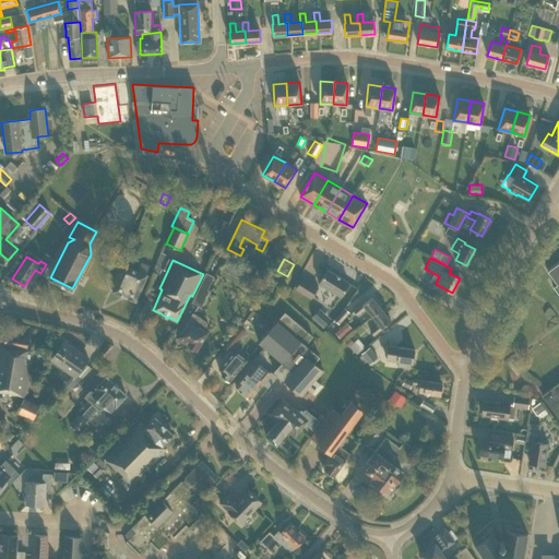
[(558,382),(552,388),(542,395),(558,418),(558,417),(558,260),(548,269),(557,281),(552,284),(558,293),(558,382)]
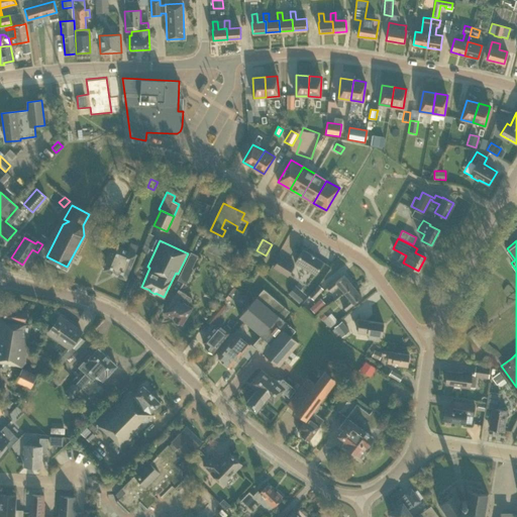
[(103,270),(125,279),(135,253),(114,244),(103,270)]
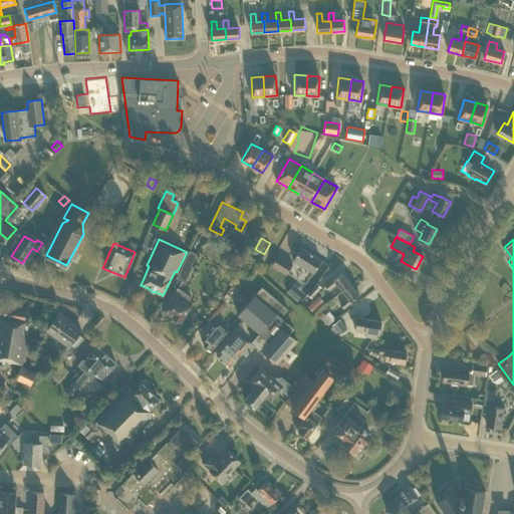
[(147,252),(150,246),(144,243),(141,249),(147,252)]
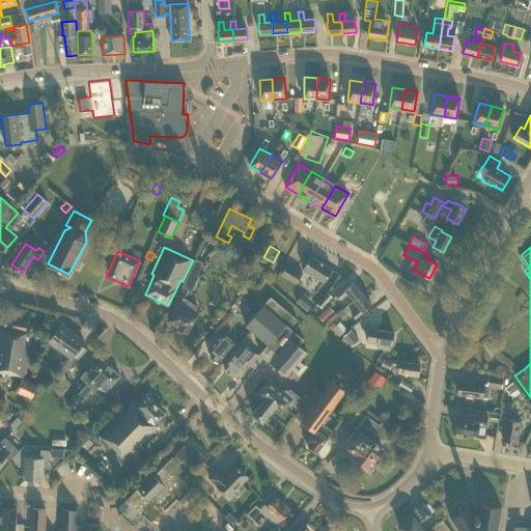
[(303,269),(324,281),(332,269),(311,256),(303,269)]
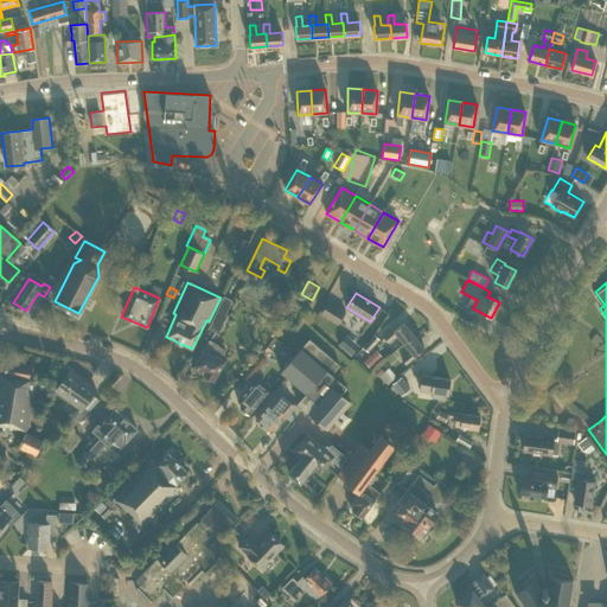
[(225,314),(232,300),(224,295),(209,328),(218,333),(227,315),(225,314)]
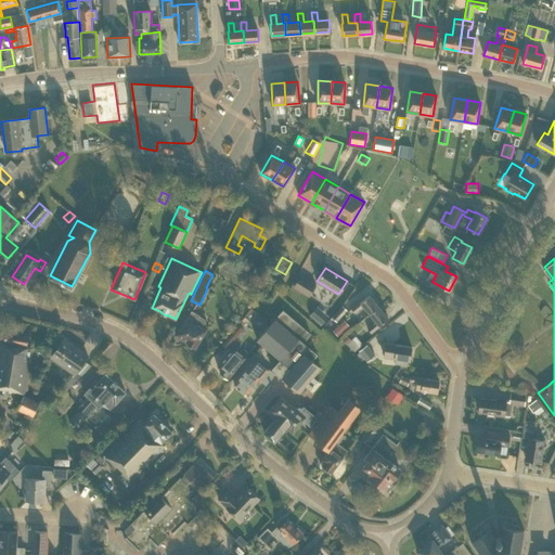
[(294,287),(308,296),(315,285),(300,276),(294,287)]
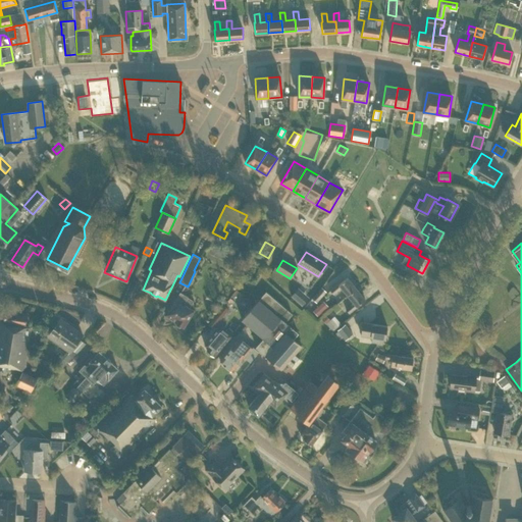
[(342,288),(347,295),(356,288),(347,277),(338,284),(338,283),(330,291),(333,295),(342,288)]
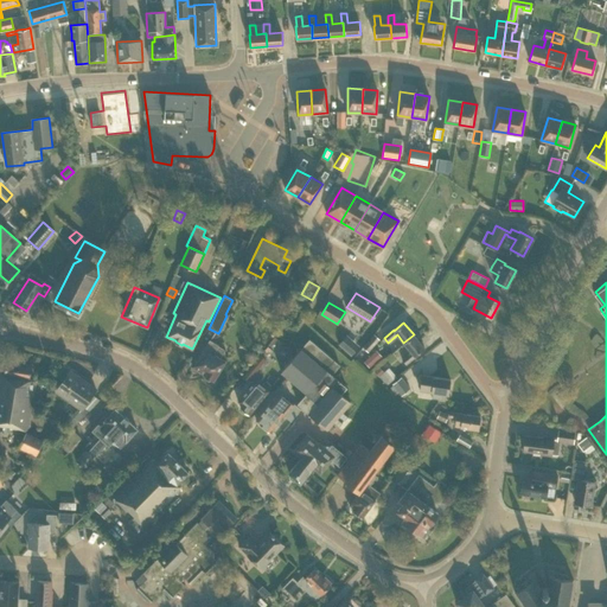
[(363,346),(368,352),(379,339),(374,334),(363,346)]
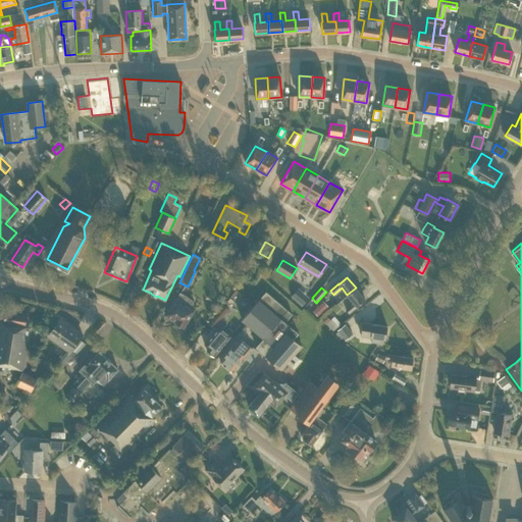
[(356,288),(347,295),(354,303),(346,309),(349,313),(357,307),(356,306),(365,299),(356,288)]
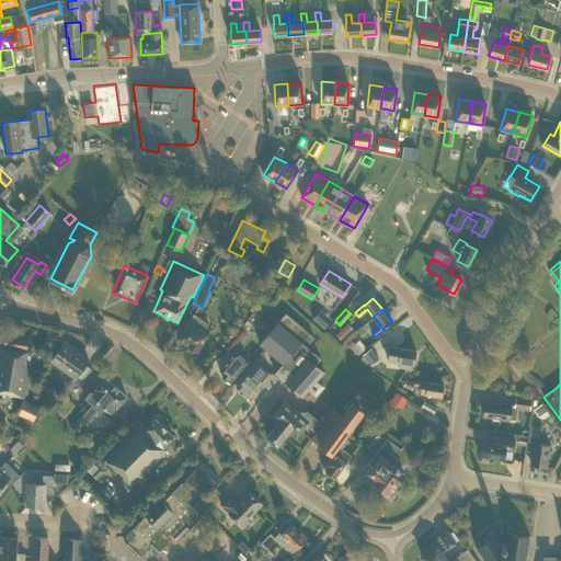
[(315,364),(320,358),(307,346),(313,338),(285,313),(272,330),(268,327),(263,333),(266,336),(260,344),(283,364),(275,373),(302,397),(324,371),(315,364)]
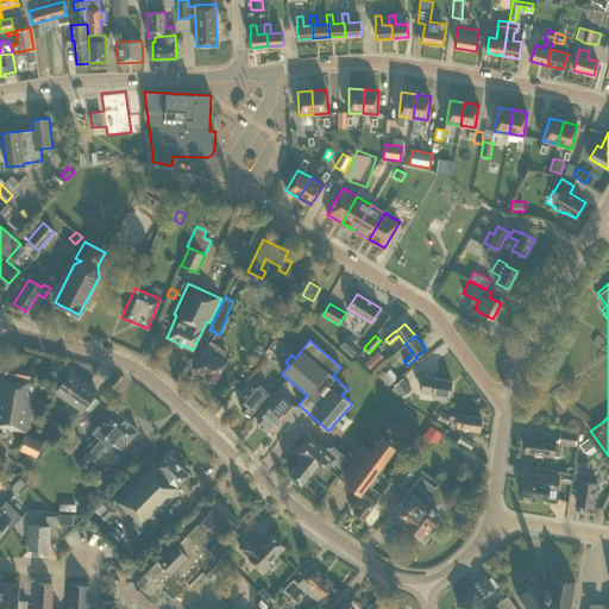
[(212,381),(214,382),(226,362),(220,359),(225,351),(219,347),(219,346),(211,341),(205,350),(205,349),(193,368),(205,375),(203,376),(206,376),(206,380),(209,382),(212,381)]
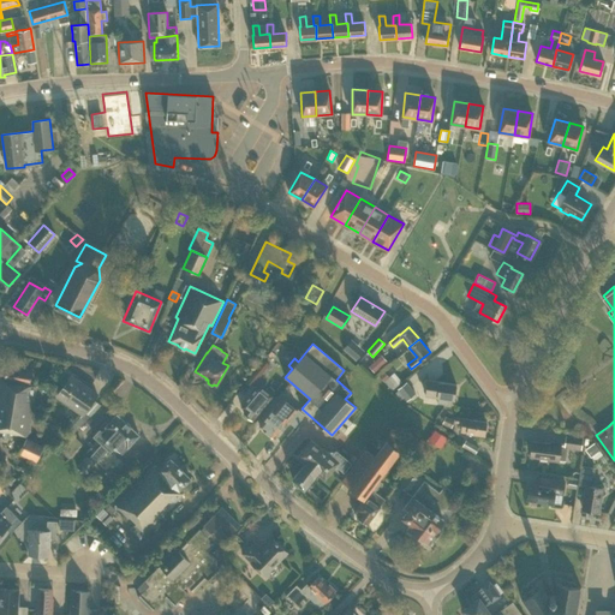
[(345,352),(357,362),(362,354),(351,345),(345,352)]
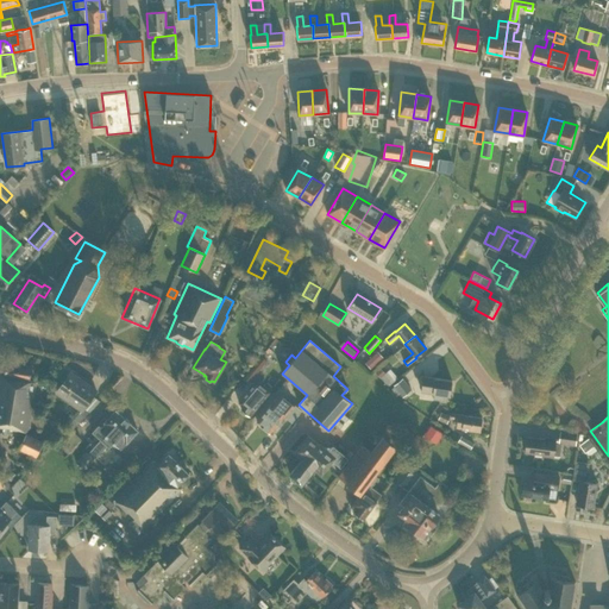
[(370,369),(383,357),(377,351),(365,363),(370,369)]
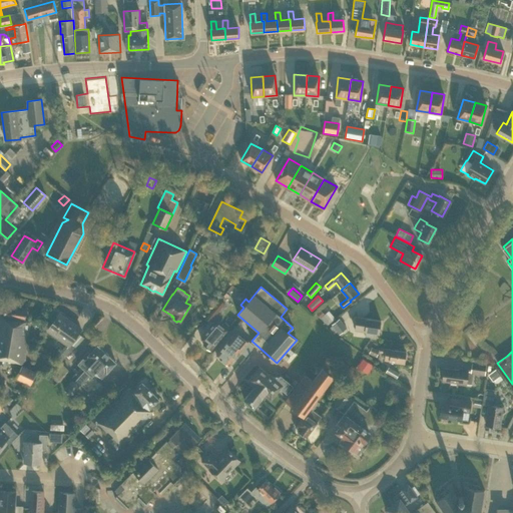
[(219,310),(225,303),(221,300),(220,301),(218,300),(214,306),(213,306),(205,317),(210,322),(219,310)]
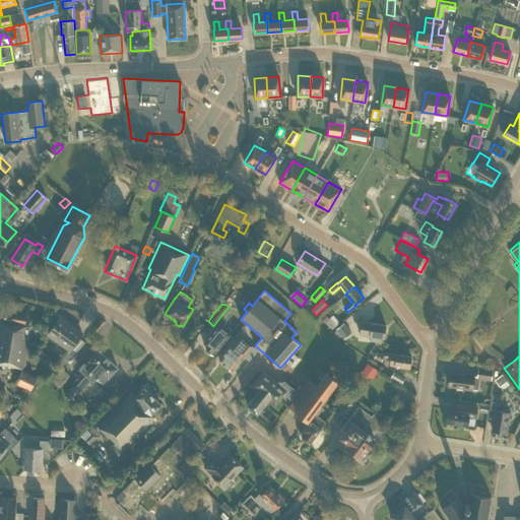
[(28,340),(30,326),(25,325),(27,312),(5,309),(3,319),(0,317),(0,364),(24,368),(29,340),(28,340)]
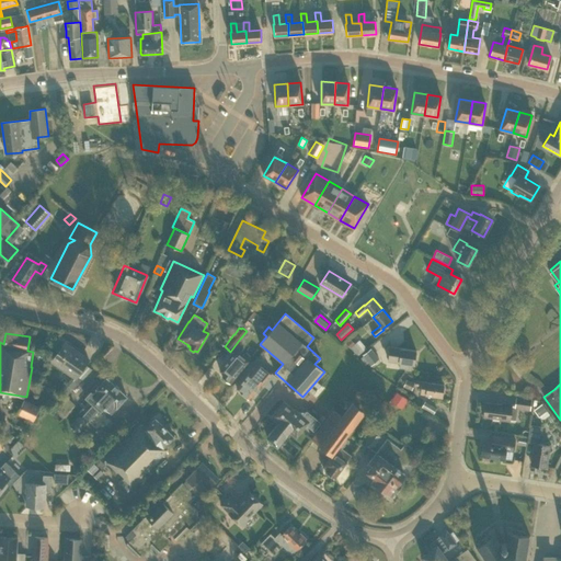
[(346,343),(351,347),(355,344),(351,339),(346,343)]
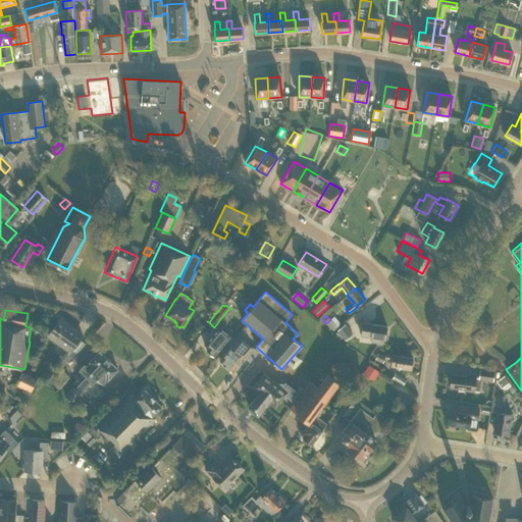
[(48,335),(70,352),(83,334),(60,319),(48,335)]
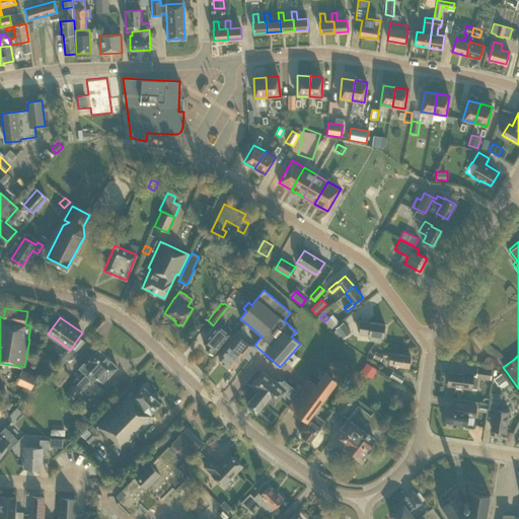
[(330,329),(336,324),(329,317),(328,318),(324,321),(330,329)]
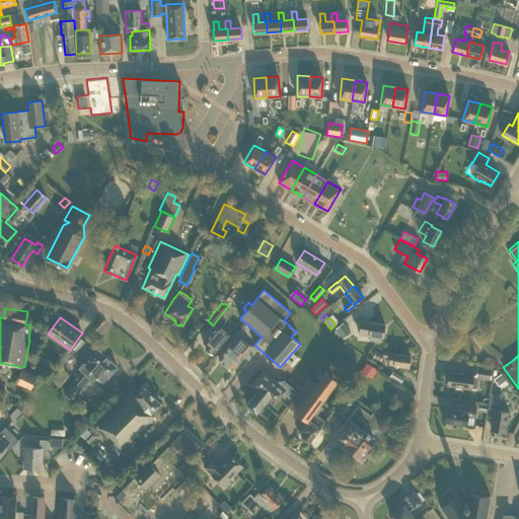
[(369,335),(370,335),(369,340),(378,342),(379,337),(383,337),(385,324),(371,322),(361,320),(359,334),(369,335)]
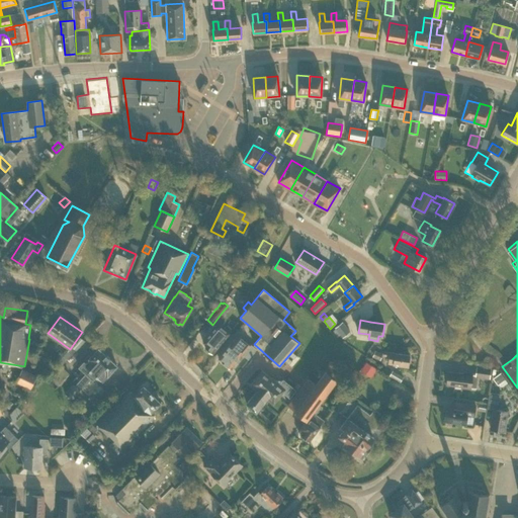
[(340,334),(342,337),(350,332),(342,322),(335,328),(336,329),(333,331),(337,336),(340,334)]
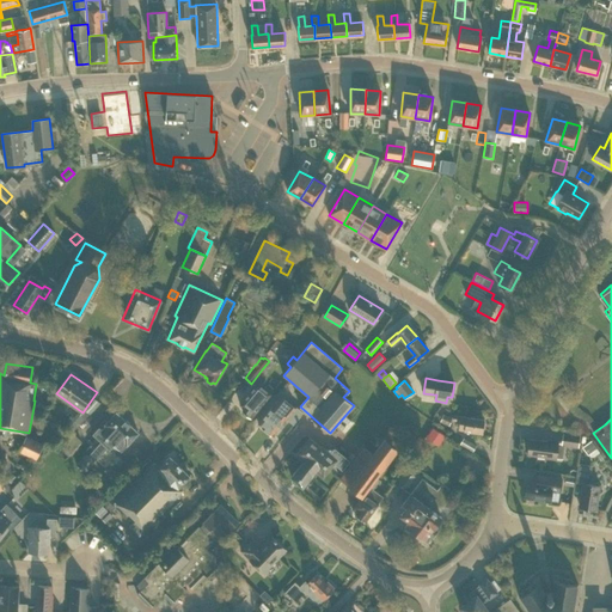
[(258,381),(255,385),(252,384),(248,391),(250,392),(239,404),(244,409),(242,411),(244,412),(244,414),(246,416),(249,416),(250,417),(263,403),(262,403),(271,392),(258,381)]
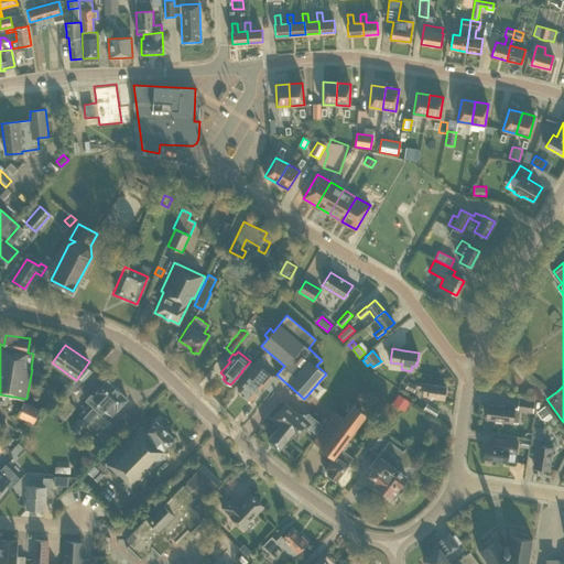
[(262,384),(264,386),(264,387),(270,391),(279,380),(273,375),(272,376),(259,365),(238,390),(250,400),(262,384)]
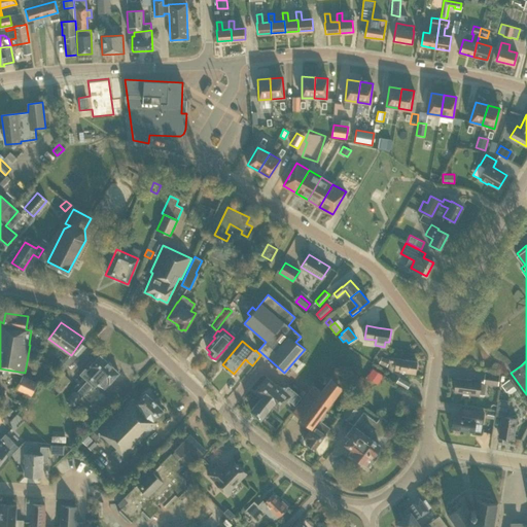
[(73,360),(67,354),(57,365),(62,371),(73,360)]
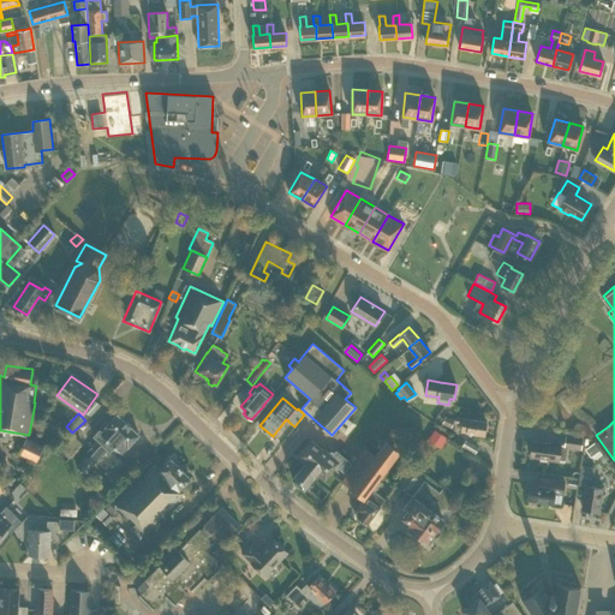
[(93,436),(101,443),(89,457),(96,463),(108,449),(111,452),(114,447),(121,454),(139,435),(117,415),(106,427),(106,428),(102,431),(100,429),(93,436)]
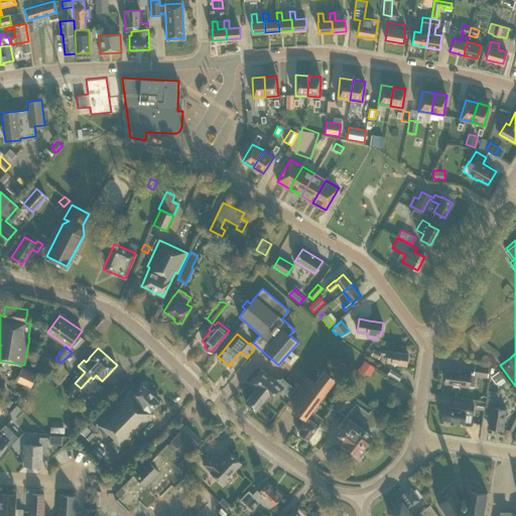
[(371,356),(378,360),(381,353),(374,350),(371,356)]
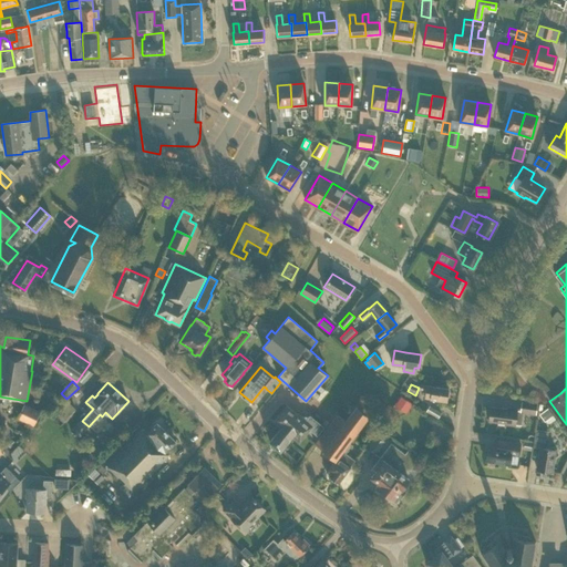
[(449,389),(421,384),(420,390),(425,390),(424,398),(446,401),(449,389)]
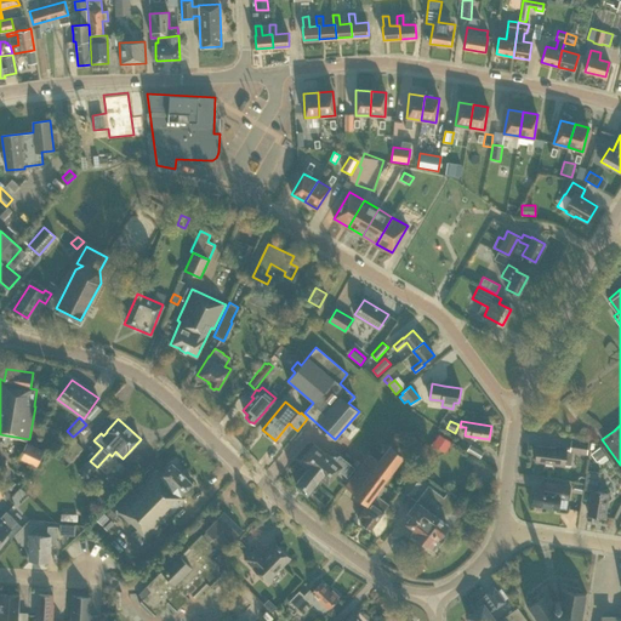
[(445,453),(451,442),(439,434),(432,444),(445,453)]
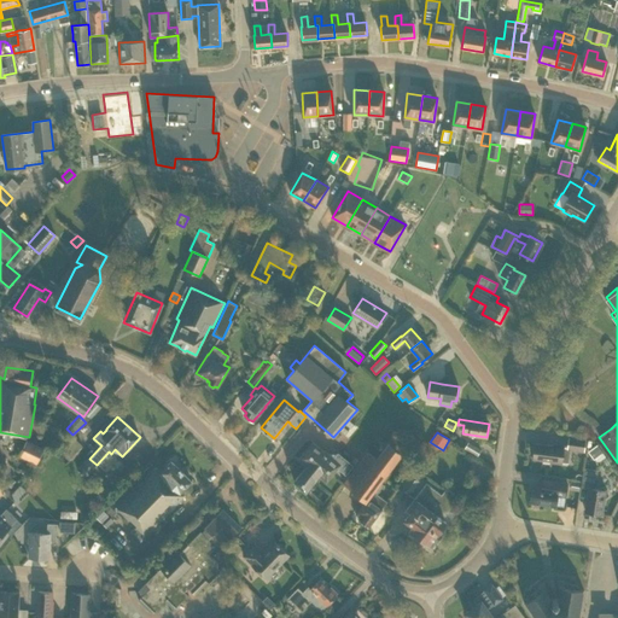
[(565,450),(582,452),(583,438),(567,437),(565,450)]
